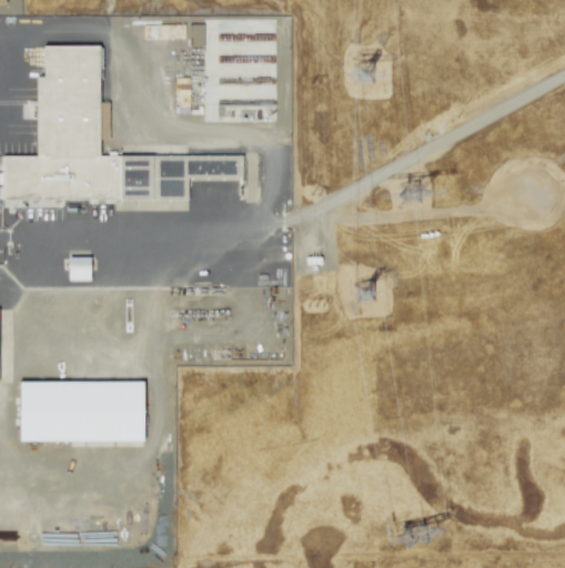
[(191,47),(205,46),(205,23),(190,24),(191,47)]
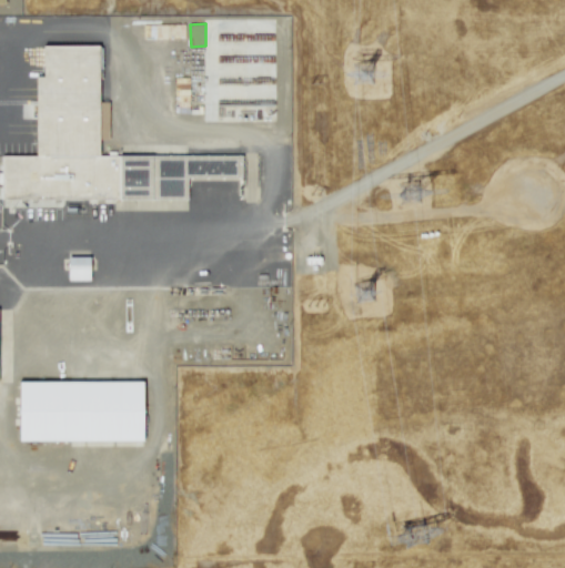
[(100,46),(44,46),(44,77),(37,77),(38,155),(3,156),(3,208),(63,206),(63,201),(185,199),(184,185),(187,185),(185,176),(244,175),(243,154),(101,156),(101,140),(110,140),(110,102),(101,102),(100,46)]
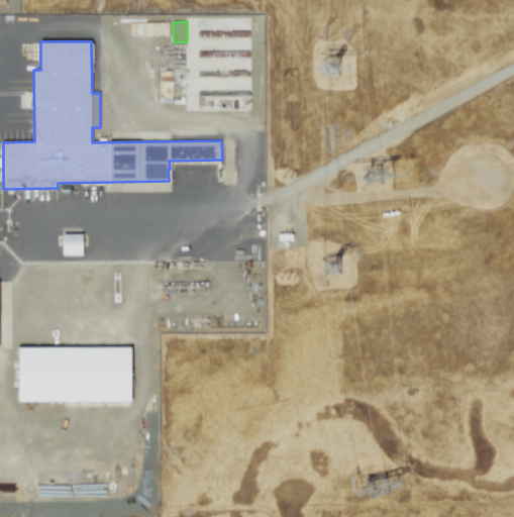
[(175,71),(161,71),(161,102),(174,102),(175,71)]
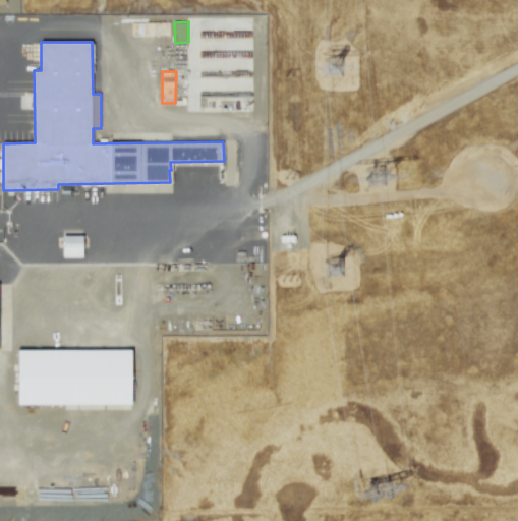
[(64,257),(84,256),(83,235),(63,235),(64,257)]
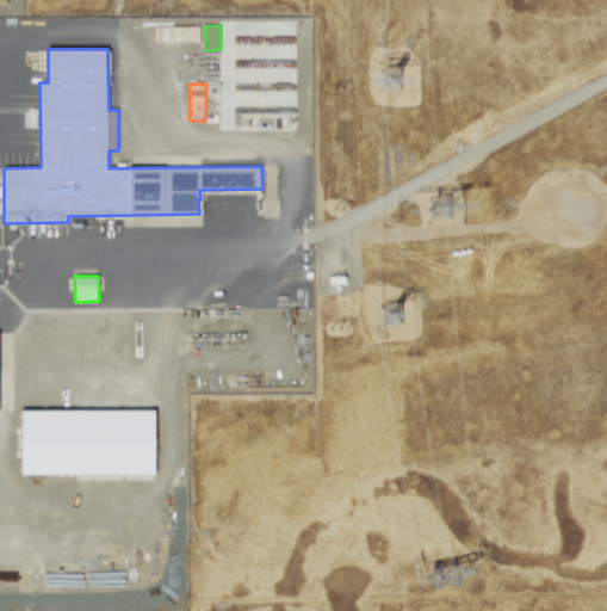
[(155,411),(22,411),(22,474),(155,474),(155,411)]
